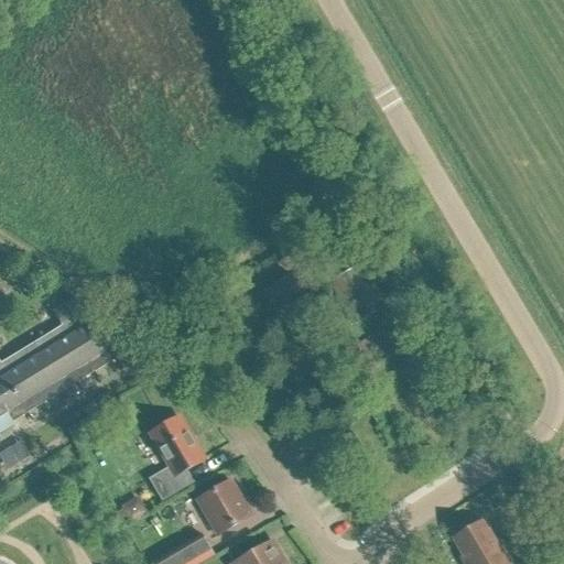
[(355,325),(389,305),(365,263),(329,283),(355,325)]
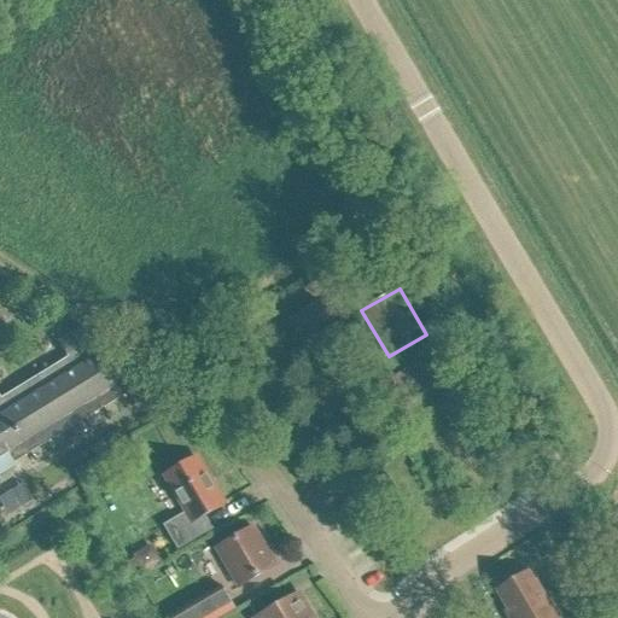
[(347,312),(339,299),(325,308),(322,303),(291,321),(304,344),(336,326),(332,320),(347,312)]
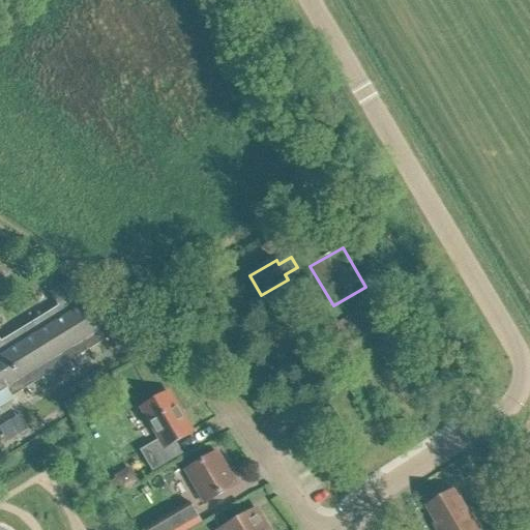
[(69,281),(49,293),(57,306),(0,341),(0,407),(11,401),(10,398),(109,337),(98,330),(96,331),(87,316),(99,308),(69,281)]
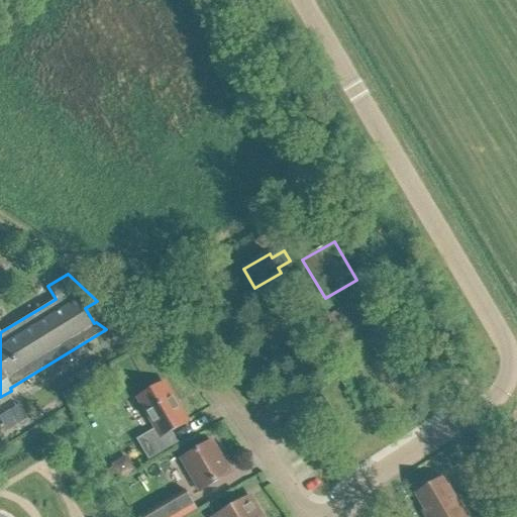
[(173,399),(164,384),(138,399),(156,430),(138,440),(149,459),(177,443),(171,432),(189,422),(175,398),(173,399)]
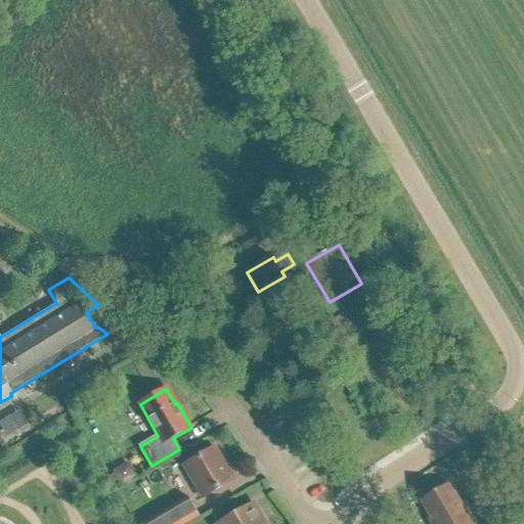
[(203,498),(234,480),(225,465),(226,462),(220,452),(217,451),(215,448),(184,466),(203,498)]
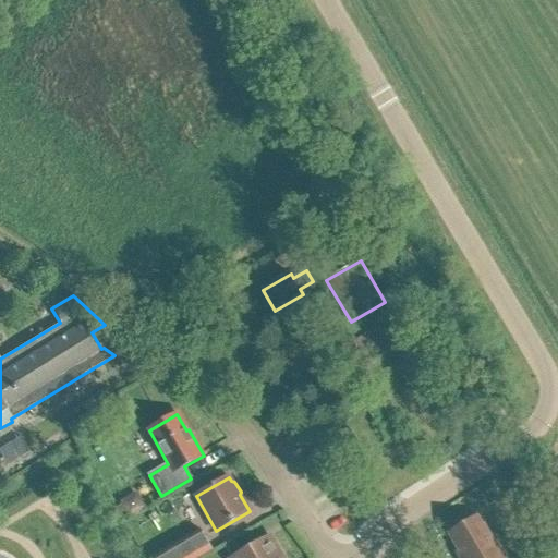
[(494,543),(478,517),(448,534),(462,557),(506,557),(497,542),(494,543)]
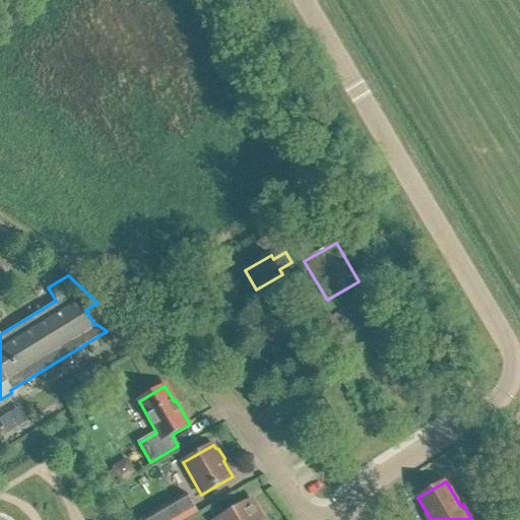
[(186,493),(140,519),(185,519),(198,513),(186,493)]
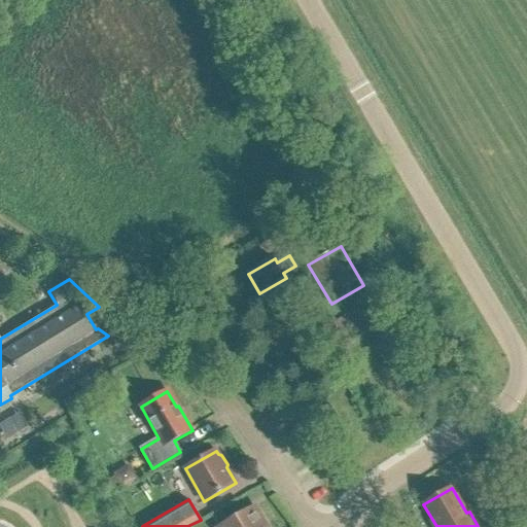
[(266,526),(254,507),(220,526),(266,526)]
